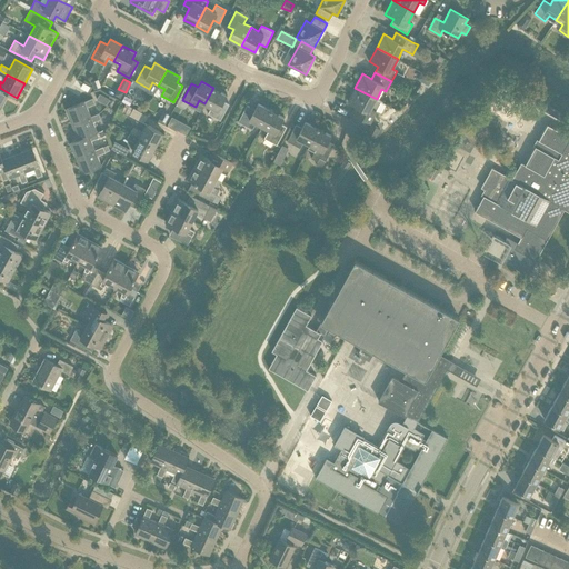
[(227,95),(213,88),(205,103),(211,107),(208,113),(220,120),(229,105),(223,101),(227,95)]
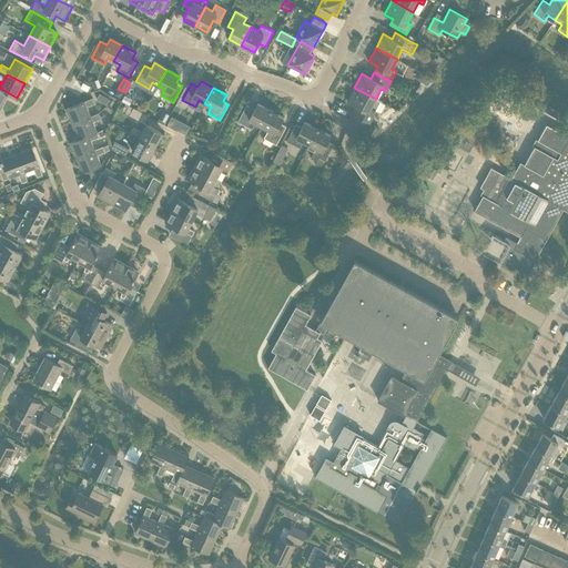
[(376,99),(354,88),(347,101),(356,107),(352,113),(369,122),(379,102),(375,99),(376,99)]
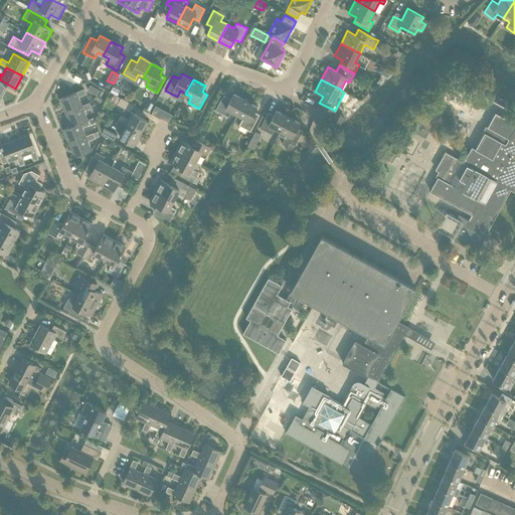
[(65,113),(82,106),(78,97),(86,94),(83,89),(59,99),(65,113)]
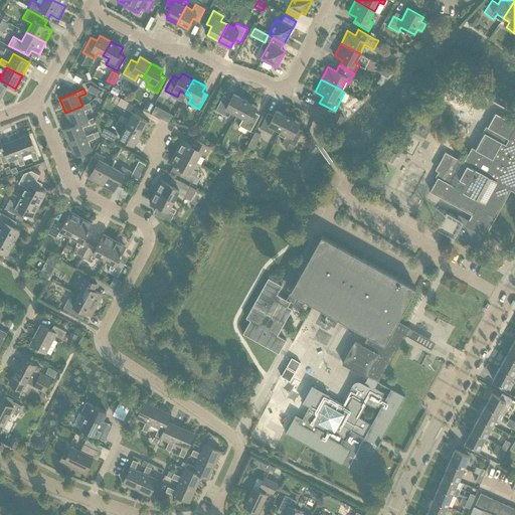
[(488,91),(485,96),(509,110),(512,104),(488,91)]
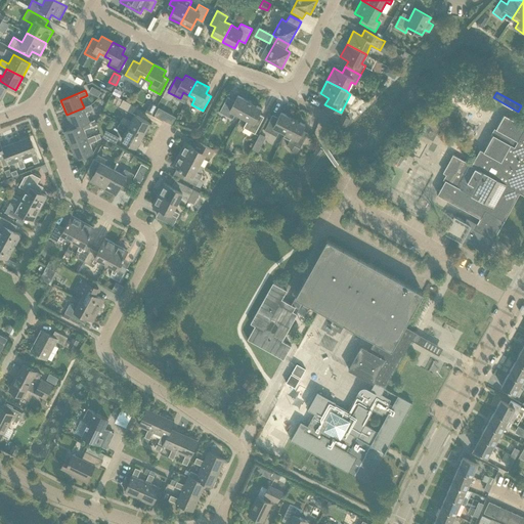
[(235,114),(242,117),(250,101),(237,95),(234,100),(227,97),(219,112),(232,119),(235,114)]
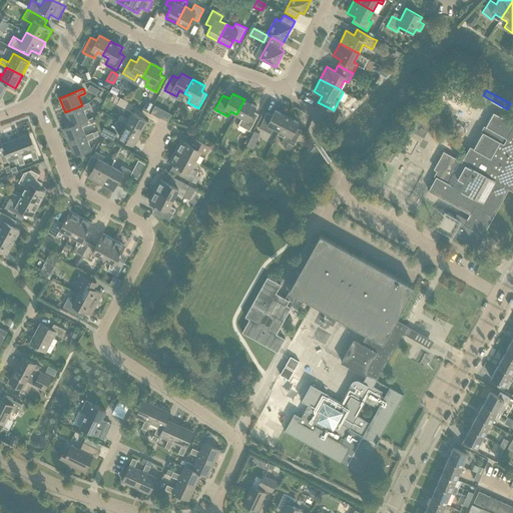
[(129,110),(133,104),(120,97),(117,104),(129,110)]
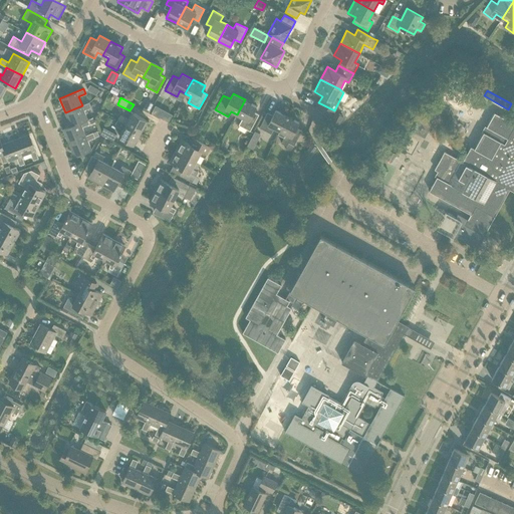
[(256,106),(245,99),(237,114),(243,117),(239,124),(250,131),(259,114),(253,111),(256,106)]
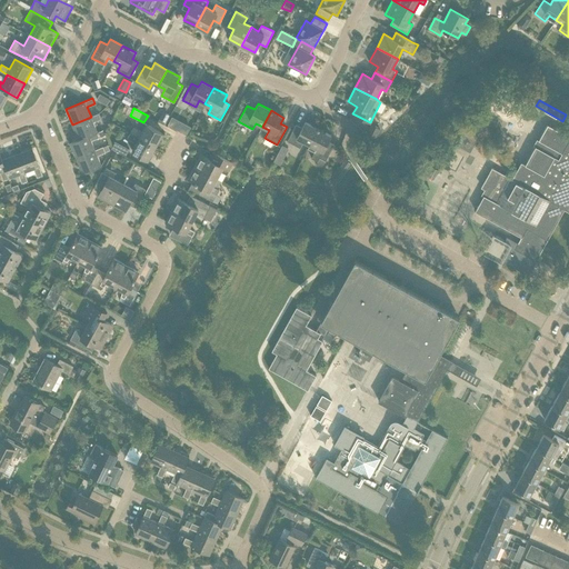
[(169,115),(162,111),(159,118),(166,122),(169,115)]
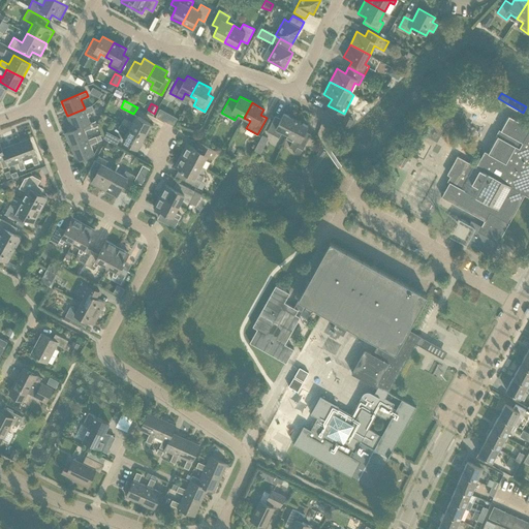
[(67,116),(72,129),(90,122),(87,114),(94,111),(92,105),(85,109),(67,116)]
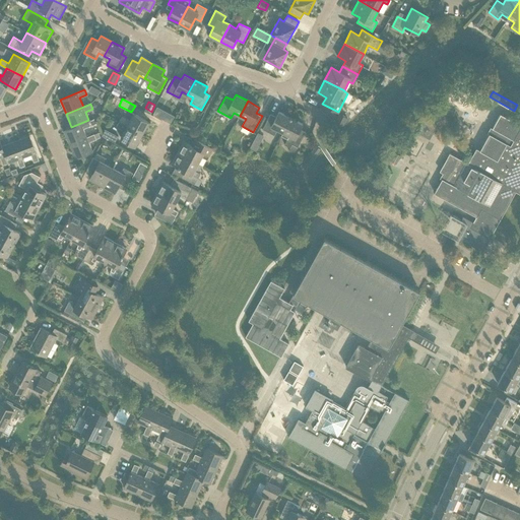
[(165,113),(155,108),(151,115),(161,120),(165,113)]
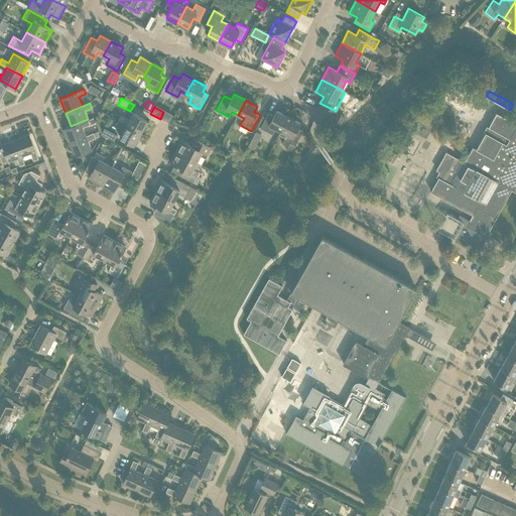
[(281,131),(288,117),(277,111),(274,116),(268,113),(261,128),(272,134),(275,128),(281,131)]
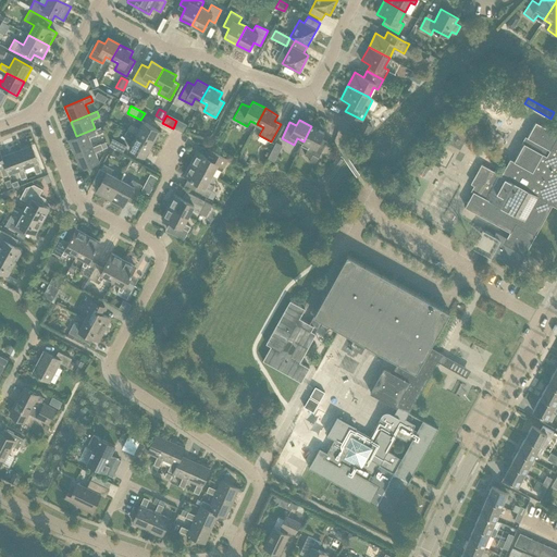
[(372,126),(363,121),(359,130),(368,135),(372,126)]
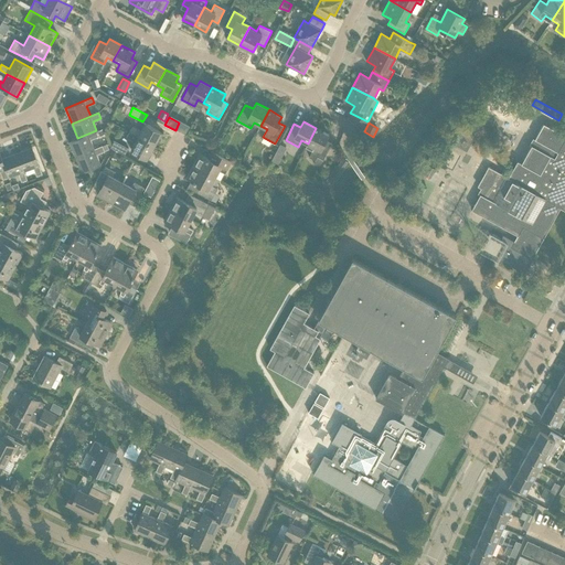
[(132,126),(129,131),(155,146),(161,132),(146,124),(141,131),(132,126)]
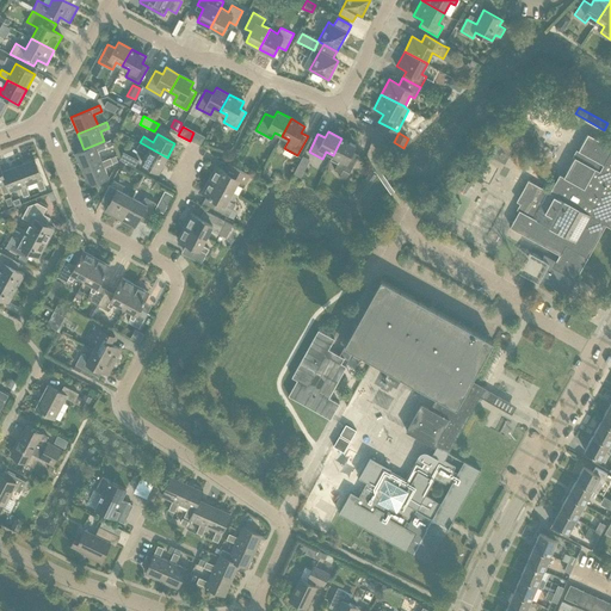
[(550,192),(606,224),(610,227),(610,150),(610,152),(610,150),(610,146),(587,134),(565,177),(560,174),(550,192)]
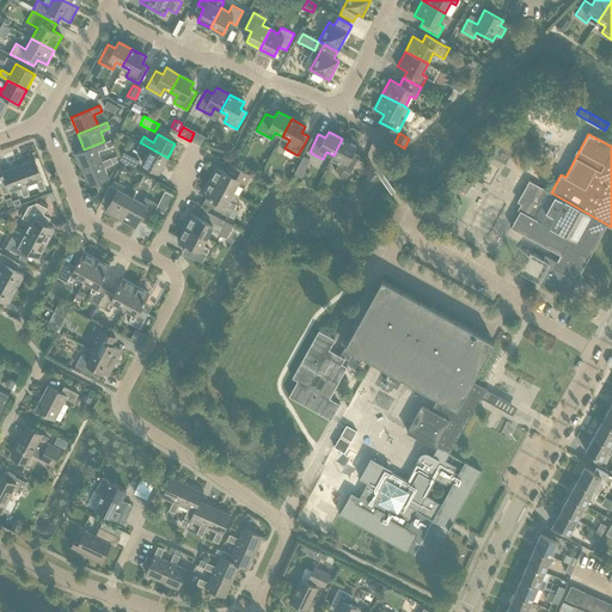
[(356,146),(342,139),(334,155),(331,159),(337,163),(335,170),(342,173),(343,170),(350,173),(360,155),(353,152),(356,146)]
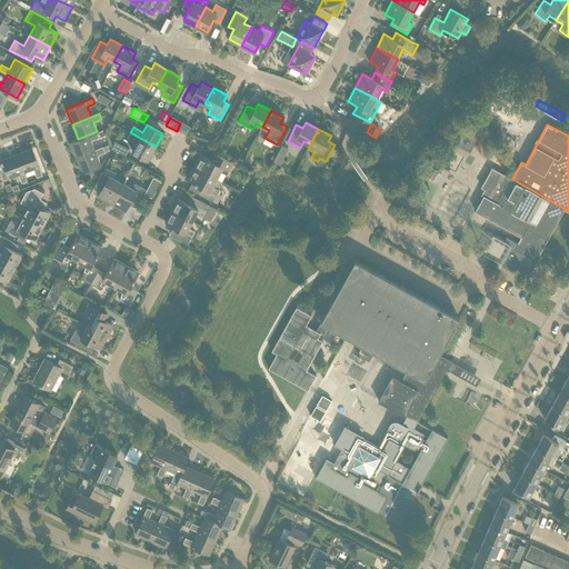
[(97,131),(78,139),(70,142),(76,158),(95,150),(91,141),(99,138),(97,131)]
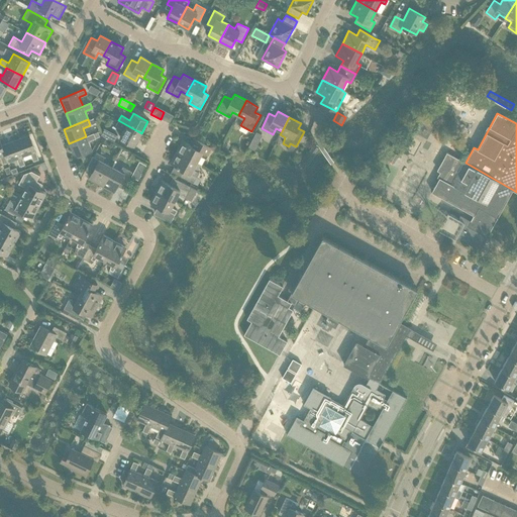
[(134,145),(141,133),(118,120),(116,125),(123,129),(120,136),(134,145)]
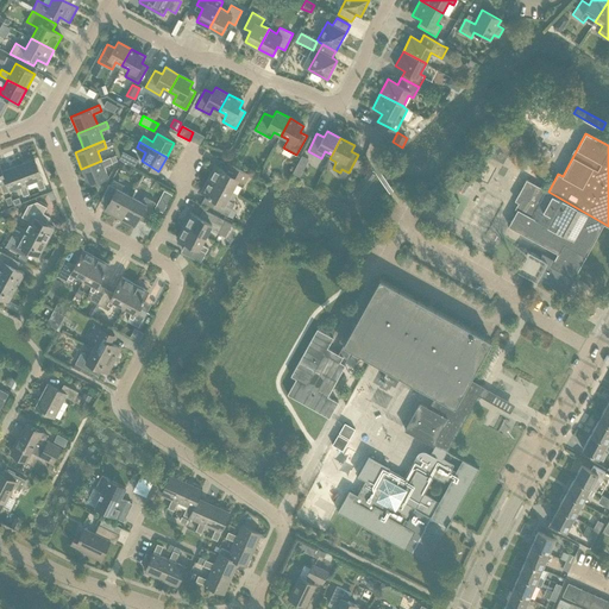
[(135,167),(138,159),(124,151),(120,158),(135,167)]
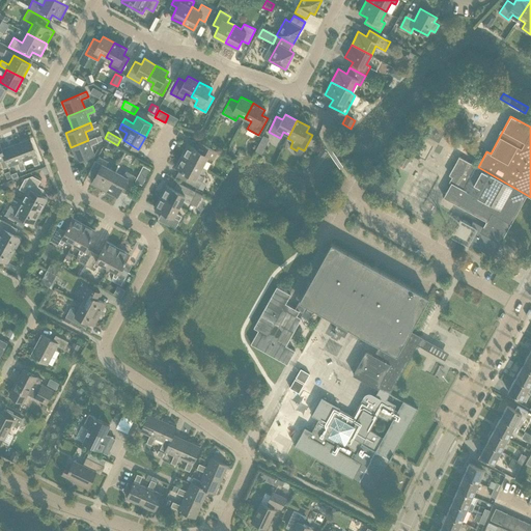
[(88,140),(71,147),(77,162),(94,155),(90,145),(99,142),(96,137),(88,140)]
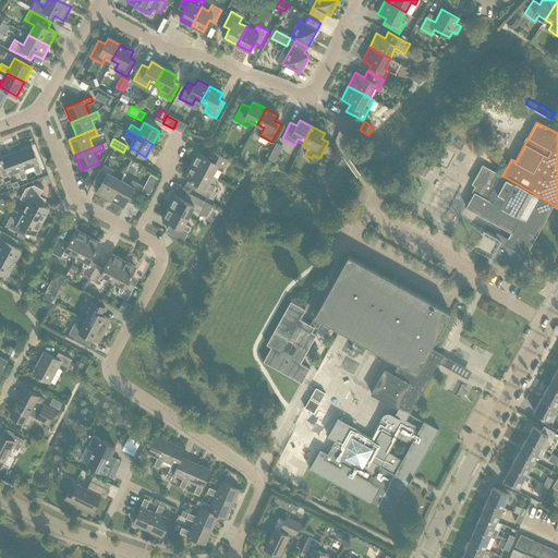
[(16,150),(24,169),(33,166),(36,173),(41,171),(32,145),(16,150)]
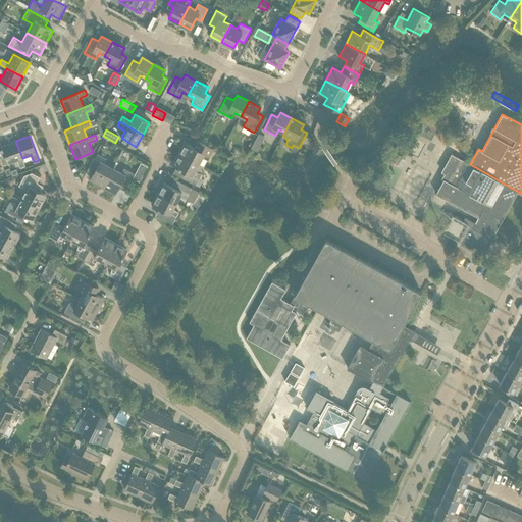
[(15,141),(1,146),(5,156),(8,163),(17,160),(20,167),(25,166),(22,158),(15,141)]
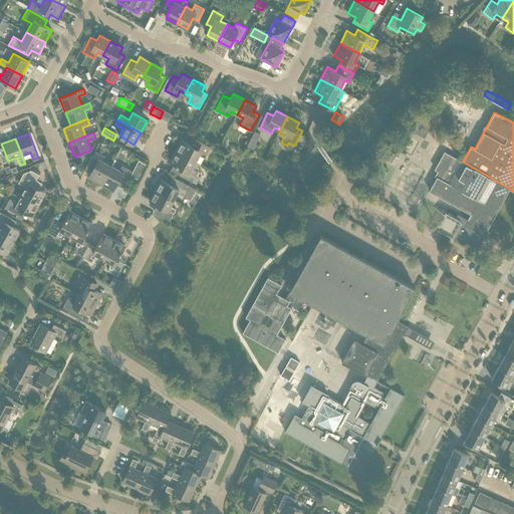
[(5,154),(1,144),(0,140),(0,155),(3,163),(8,161),(5,154)]
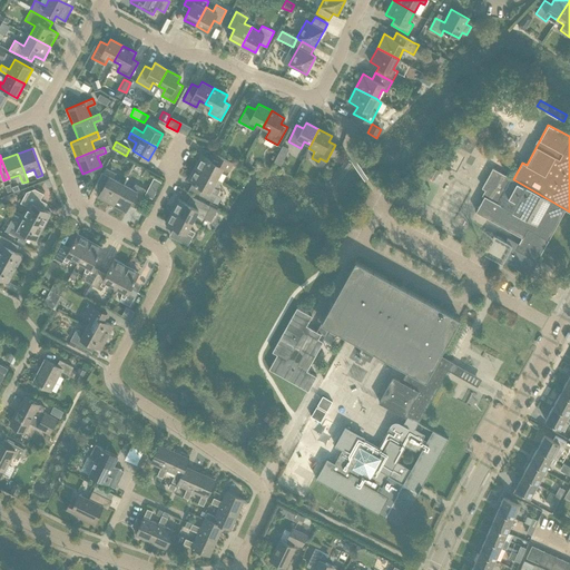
[(200,155),(195,167),(217,178),(220,172),(227,175),(234,163),(220,156),(216,163),(200,155)]
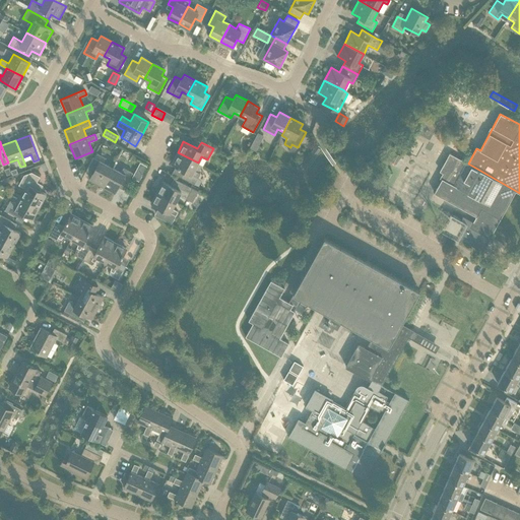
[(304,172),(321,149),(315,145),(299,168),(304,172)]
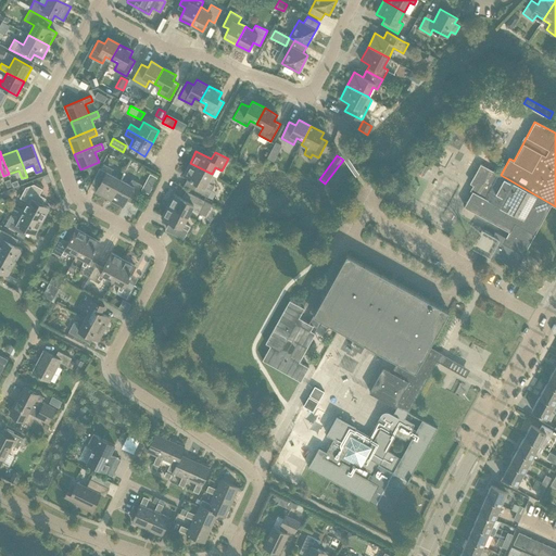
[(207,181),(212,174),(190,163),(184,175),(199,182),(194,190),(207,197),(214,185),(207,181)]
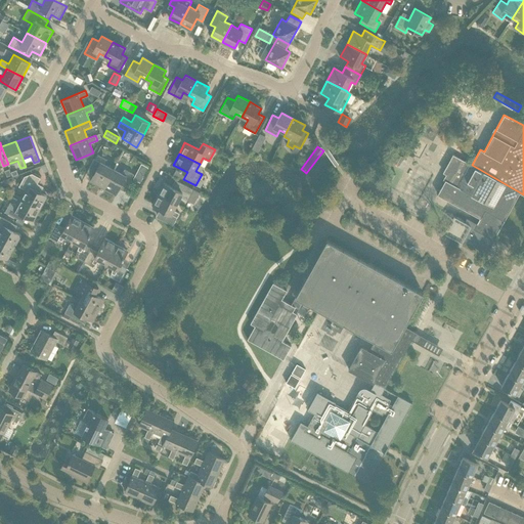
[(102,187),(113,169),(103,164),(106,160),(97,155),(89,170),(94,173),(90,181),(102,187)]
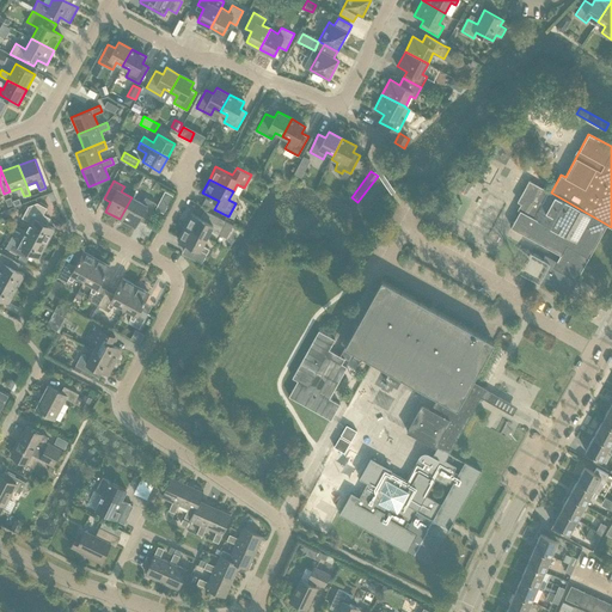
[(607,225),(551,193),(530,181),(518,202),(524,204),(510,227),(561,255),(555,267),(551,264),(543,281),(568,295),(607,225)]
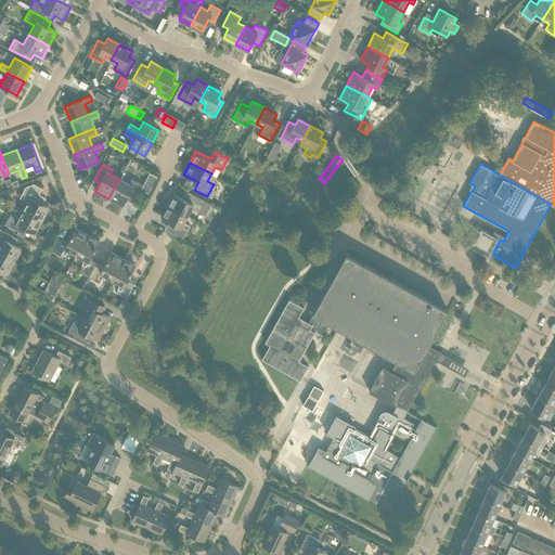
[(156,178),(150,175),(142,189),(149,193),(156,178)]
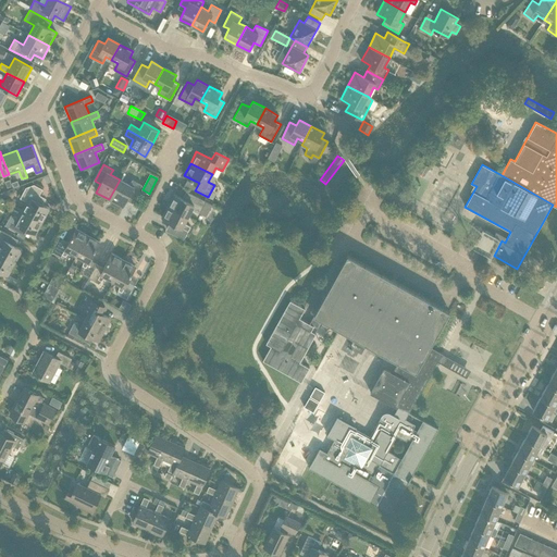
[(120,180),(109,199),(123,207),(126,200),(133,203),(141,185),(133,180),(130,185),(120,180)]
